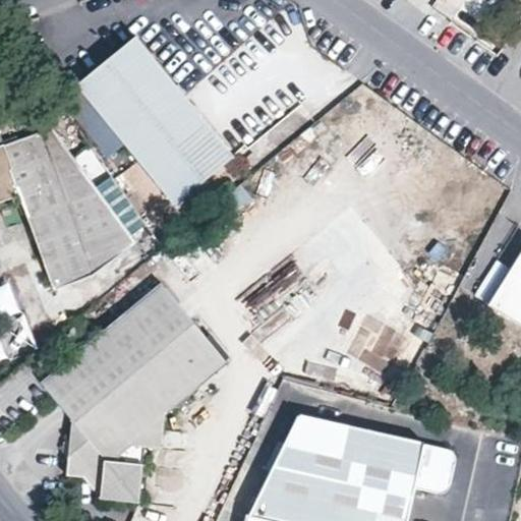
[(137,38),(78,85),(174,205),(234,157),(137,38)]
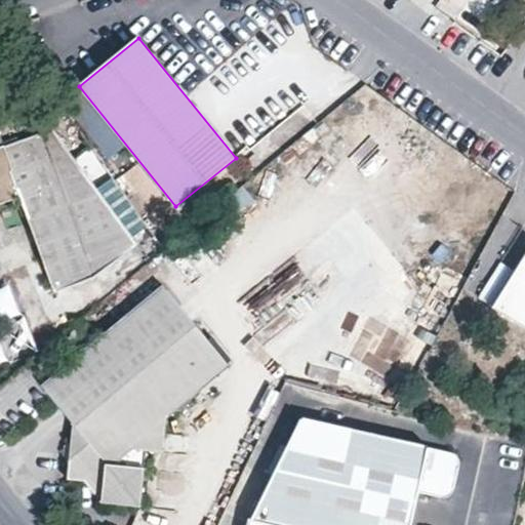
[(0,204),(18,198),(54,292),(94,277),(136,246),(119,223),(89,183),(52,131),(33,137),(0,149),(0,204)]
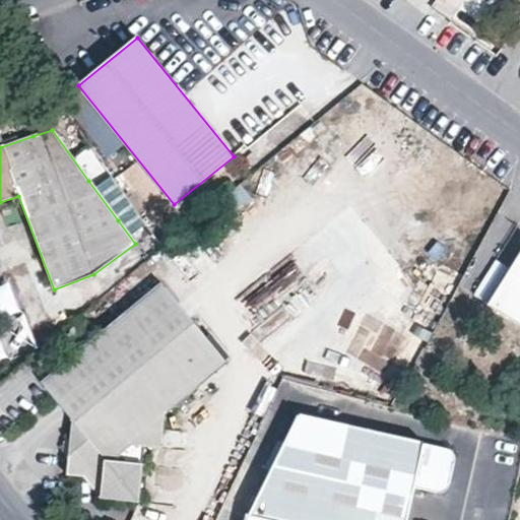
[(114,182),(140,203),(156,183),(130,161),(114,182)]
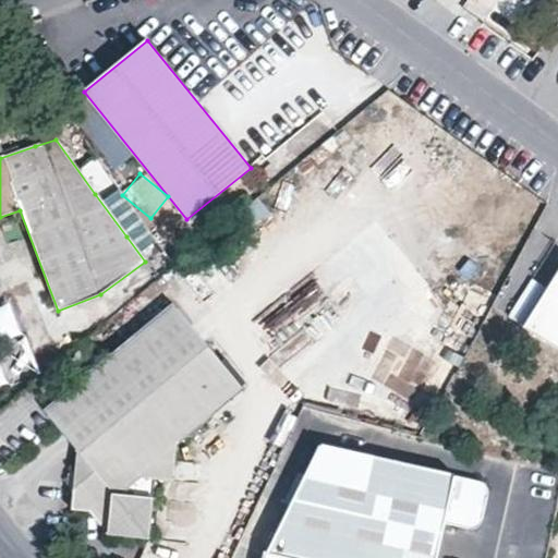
[(494,275),(504,247),(470,235),(460,263),(494,275)]
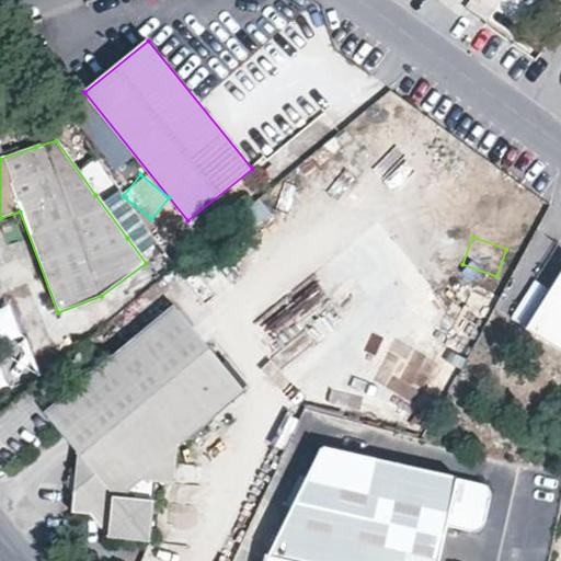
[(560,268),(524,329),(560,352),(560,268)]
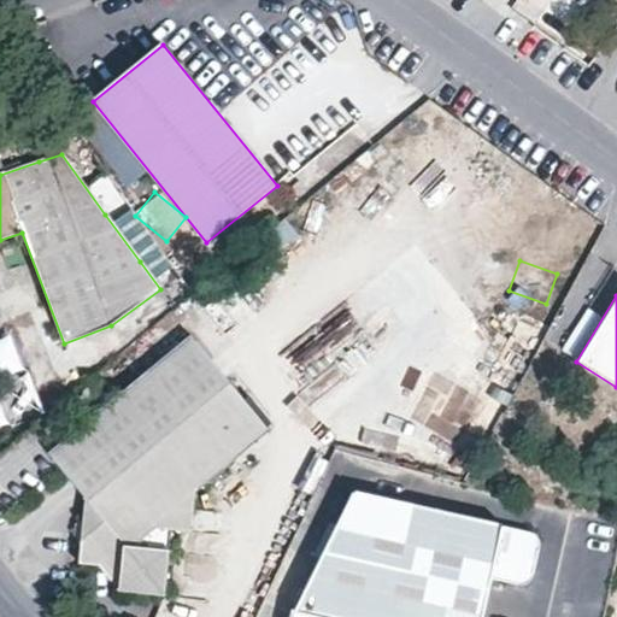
[(0,432),(42,416),(10,333),(0,336),(0,432)]
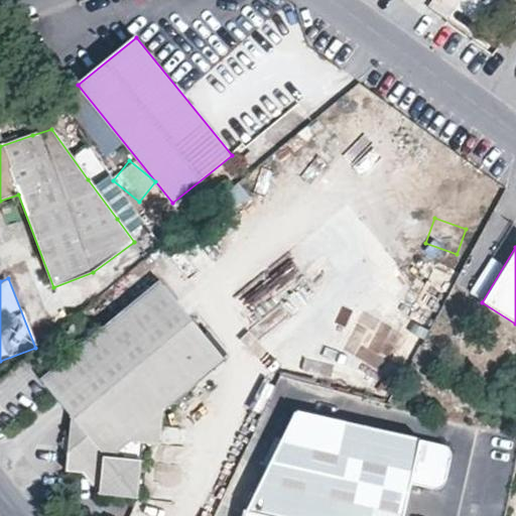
[(143,442),(158,443),(162,413),(224,360),(159,282),(42,379),(73,415),(68,471),(102,474),(101,493),(136,497),(143,442)]
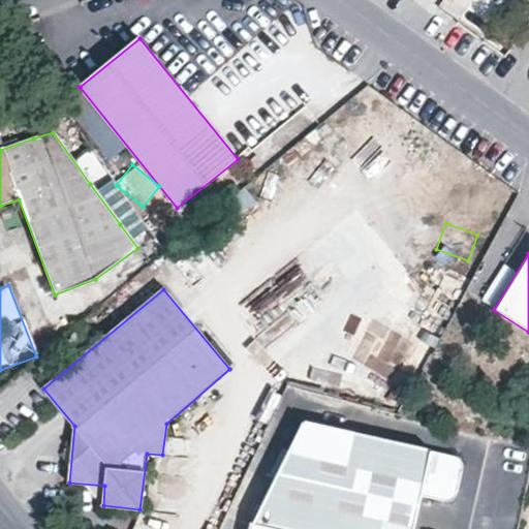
[(455,456),(304,419),(256,520),(251,528),(414,528),(423,497),(443,500),(448,500),(455,496),(457,491),(460,471),(461,464),(459,459),(455,456)]
